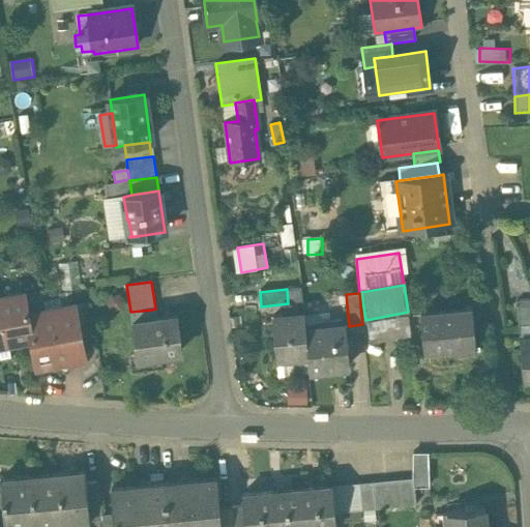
[(24,294),(0,298),(0,303),(7,344),(31,340),(32,340),(28,315),(24,294)]
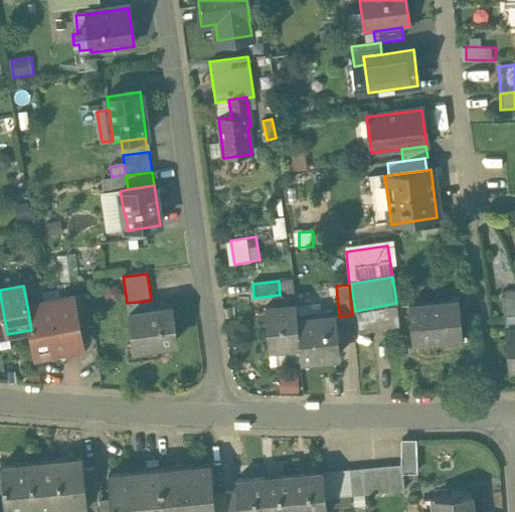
[(514,292),(501,293),(504,319),(514,318),(514,292)]
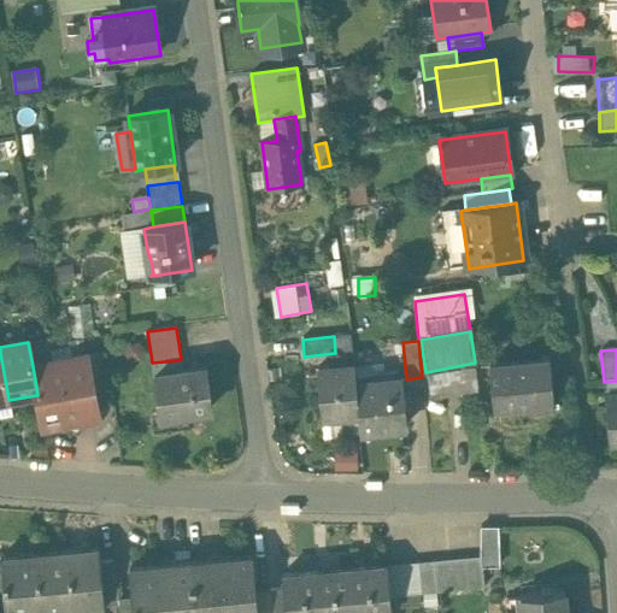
[(33,366),(37,395),(36,395),(42,428),(98,418),(93,390),(94,390),(87,357),(33,366)]
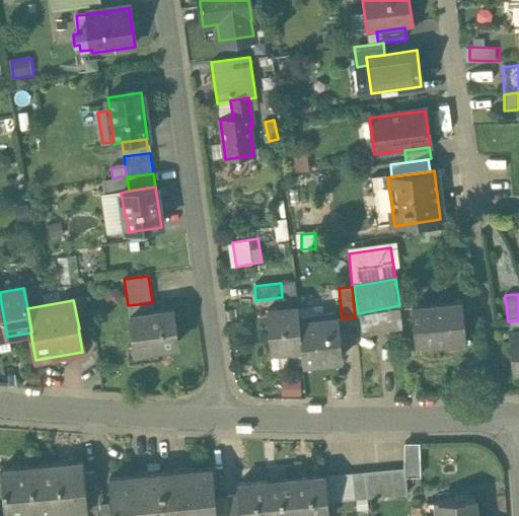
[(149,303),(128,305),(129,317),(150,314),(149,303)]
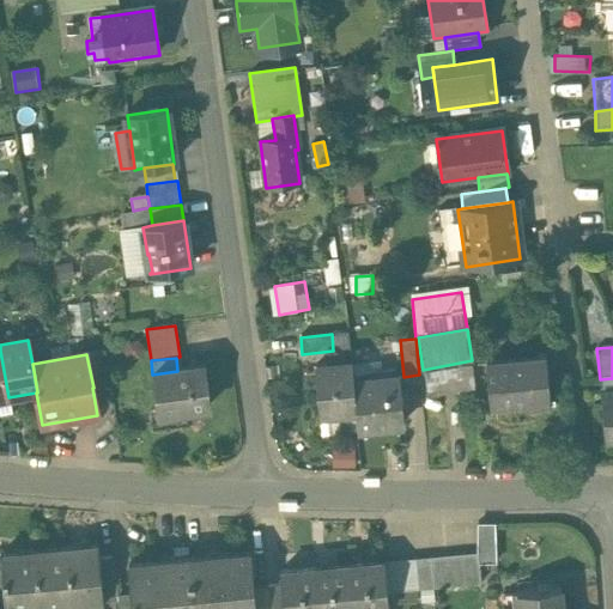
[(545,359),(485,365),(490,409),(550,405),(545,359)]
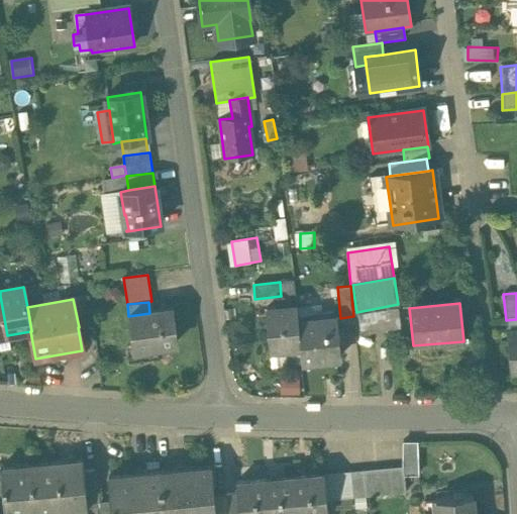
[(296,307),(266,310),(270,349),(272,349),(271,347),(298,345),(299,347),(300,347),(298,321),(296,307)]
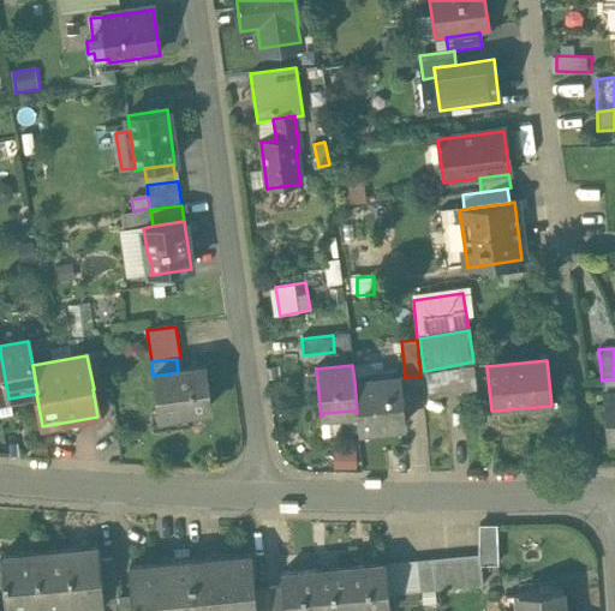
[(178,372),(153,376),(159,415),(161,415),(160,408),(179,406),(180,412),(212,408),(206,369),(178,372)]
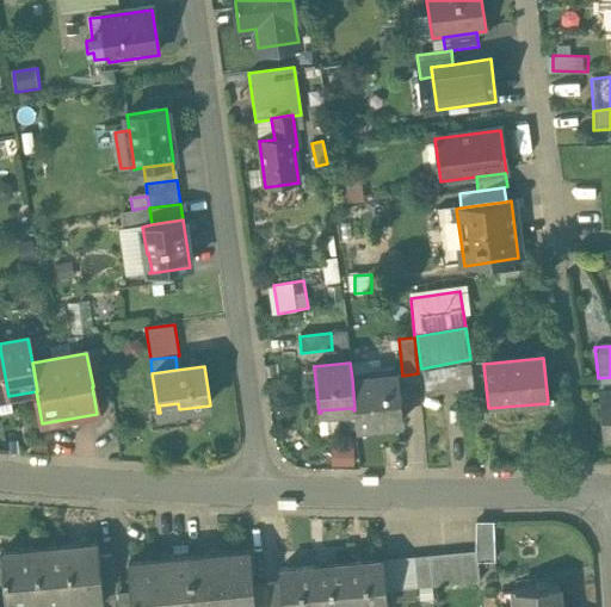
[(397,375),(352,379),(355,410),(357,427),(359,427),(358,425),(400,420),(400,422),(402,422),(397,375)]
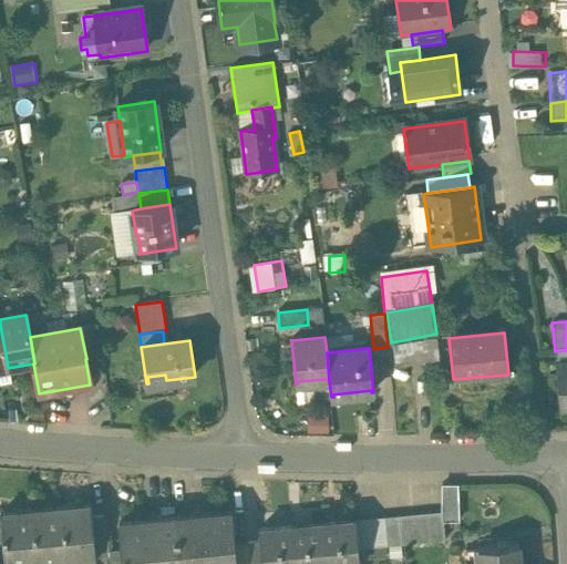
[(566,363),(556,365),(556,366),(560,366),(564,408),(559,409),(566,408),(566,363)]
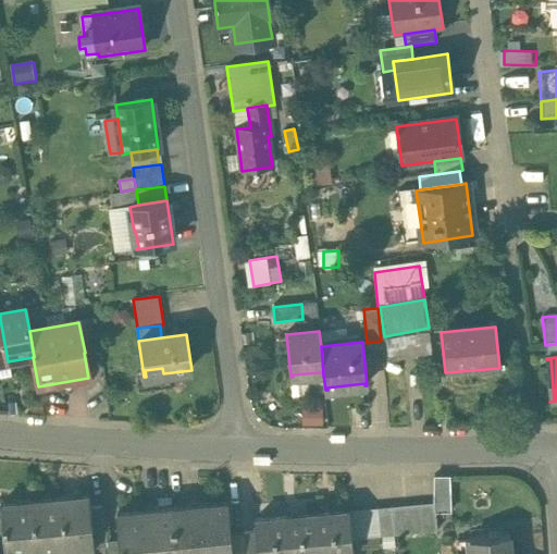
[(309,425),(329,423),(329,407),(308,407),(309,425)]
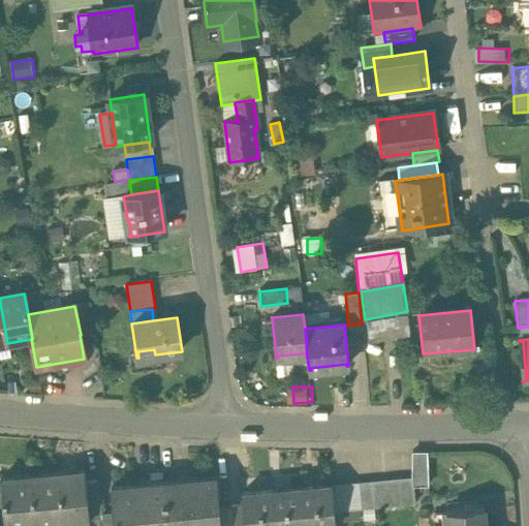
[(418,453),(419,487),(435,486),(434,452),(418,453)]
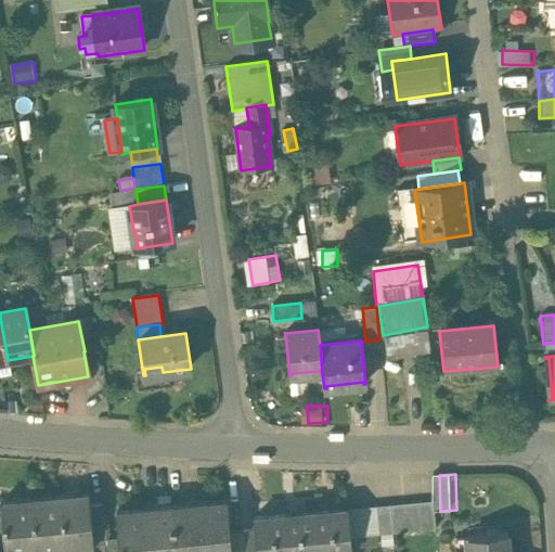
[(89,496),(60,498),(64,550),(93,548),(90,508),(89,496)]
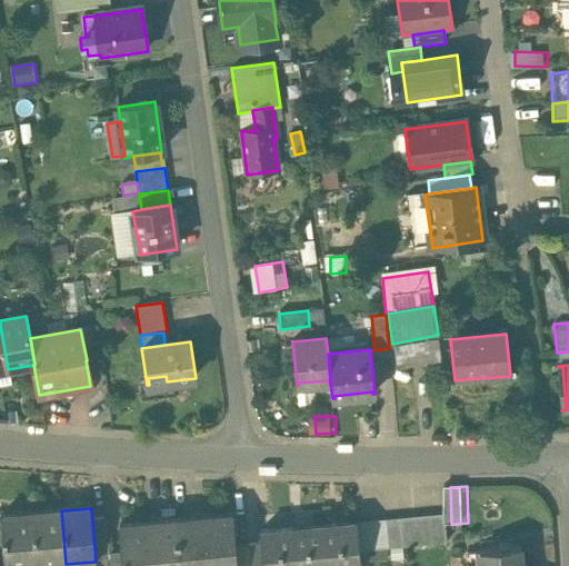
[(61,510),(31,514),(36,565),(56,565),(66,564),(61,510)]
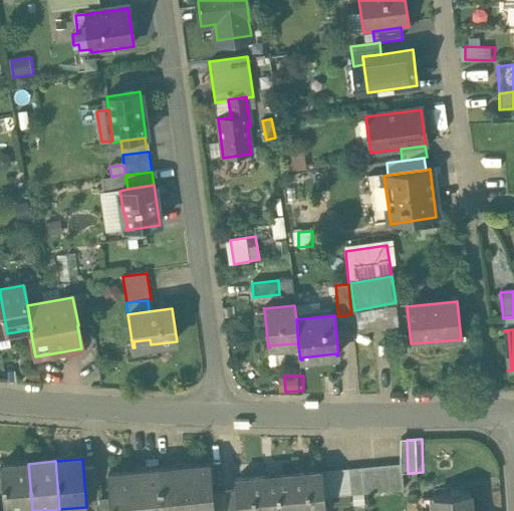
[(28,464),(1,466),(1,471),(4,501),(6,510),(32,510),(28,464)]
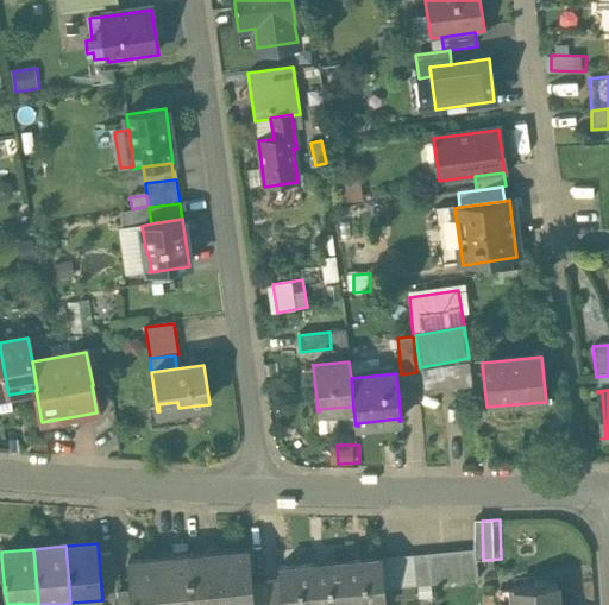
[(248,550),(220,553),(226,604),(252,604),(251,585),(248,550)]
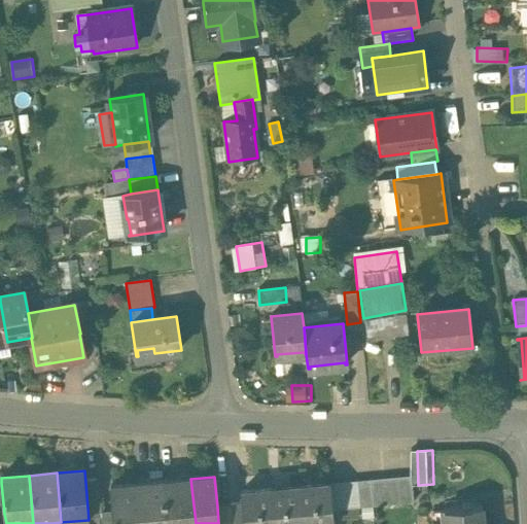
[(411,477),(371,481),(374,507),(413,503),(411,477)]
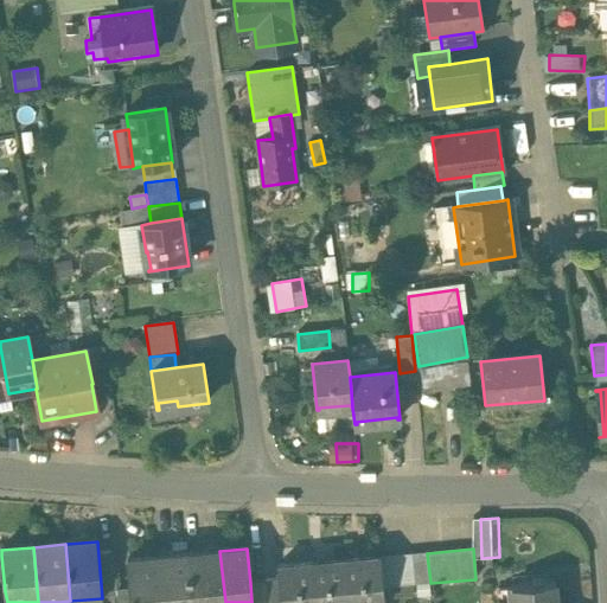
[(225,602),(219,551),(187,555),(191,602),(225,602)]
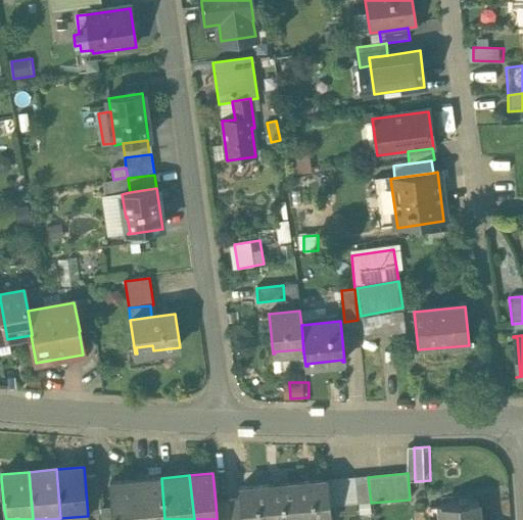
[(97,477),(85,478),(88,515),(100,514),(100,511),(97,477)]
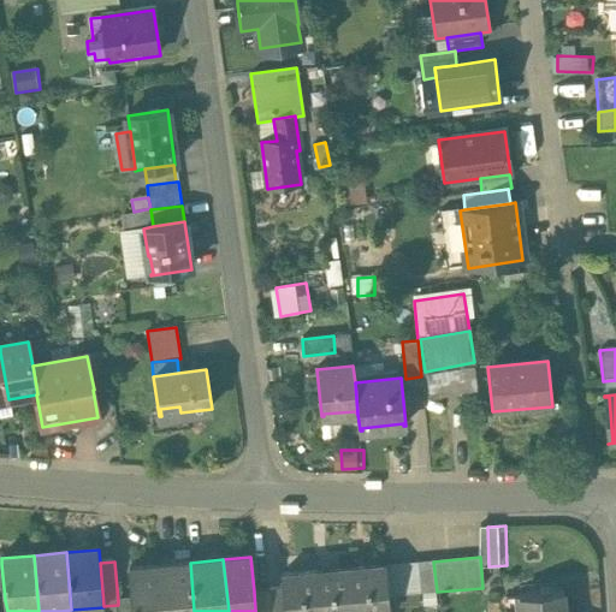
[(433,562),(416,563),(420,594),(437,592),(433,562)]
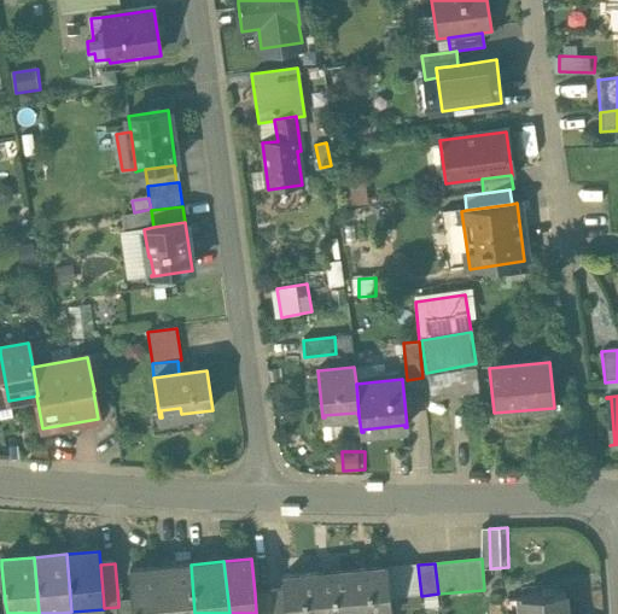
[(194,613),(191,565),(157,568),(161,613),(194,613)]
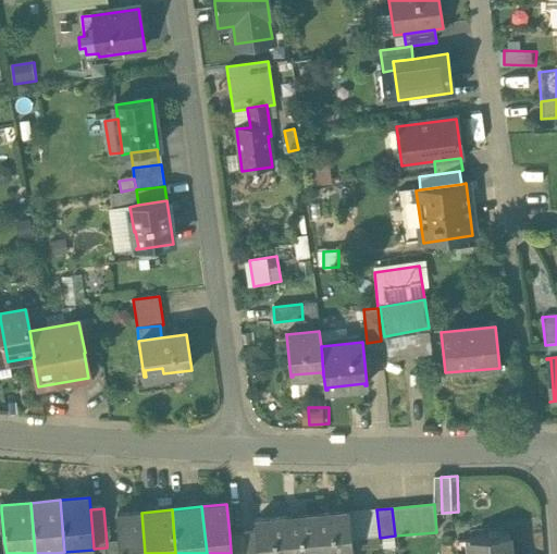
[(376,509),(363,511),(367,539),(380,538),(376,509)]
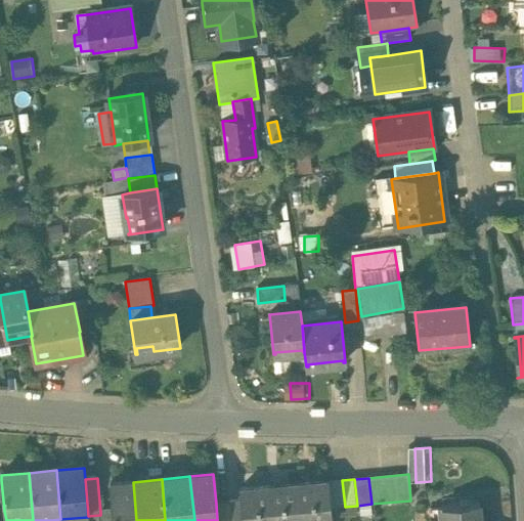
[(342,480),(329,481),(331,508),(345,507),(342,480)]
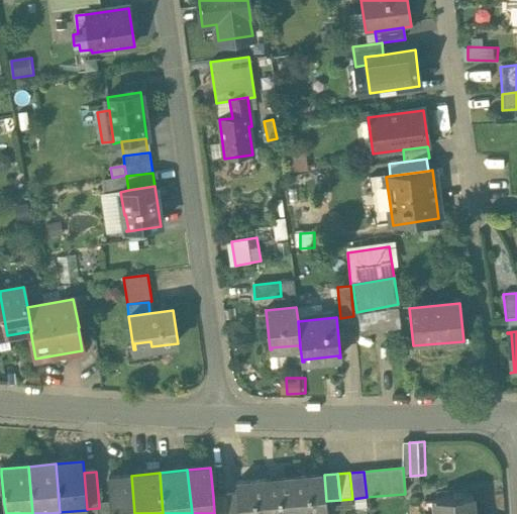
[(324,475),(294,478),(298,513),(327,513),(326,501),(324,475)]
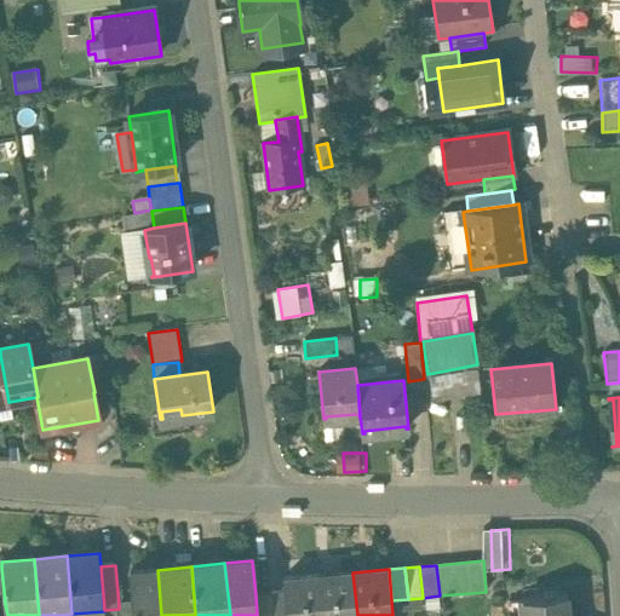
[(161,615),(158,570),(130,573),(133,604),(135,615),(161,615)]
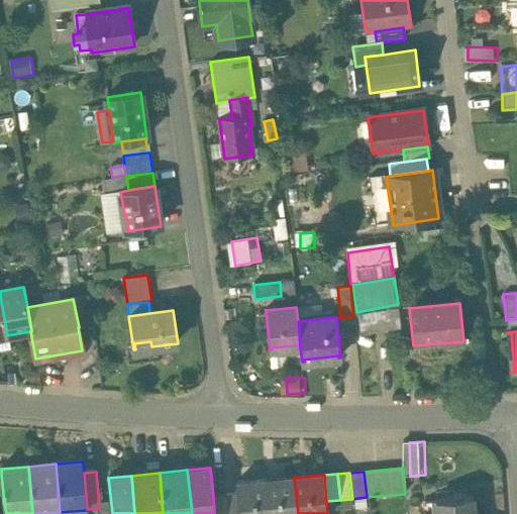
[(294,478),(266,481),(269,513),(298,513),(294,478)]
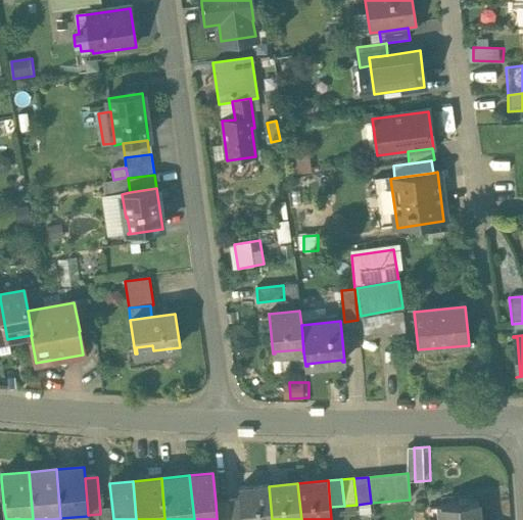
[(269,486),(239,489),(240,501),(241,519),(272,519),(269,486)]
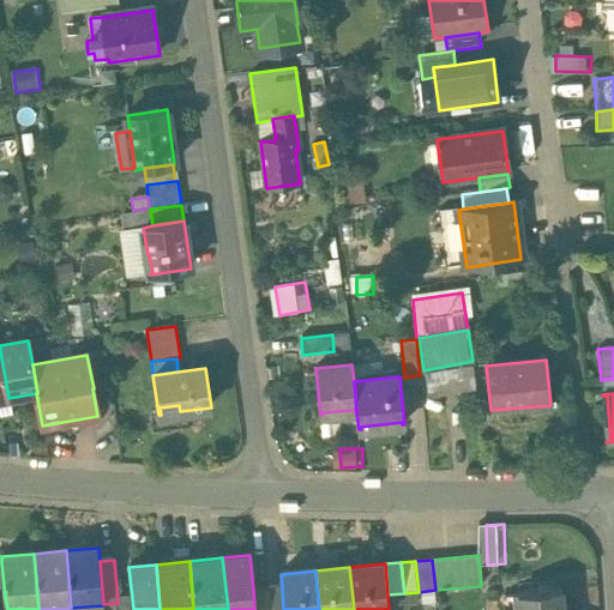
[(283,609),(282,587),(268,589),(269,609),(283,609)]
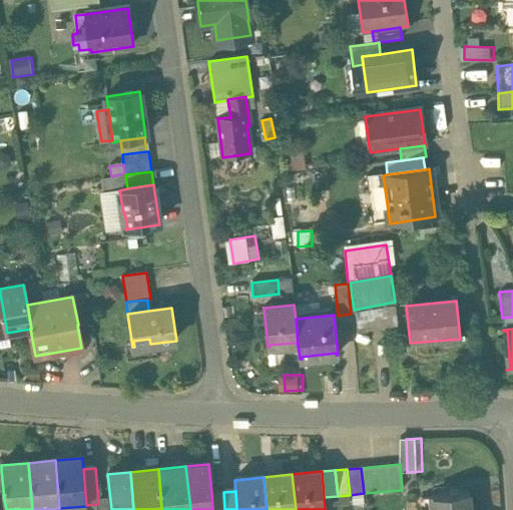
[(224,509),(223,492),(211,493),(212,509),(224,509)]
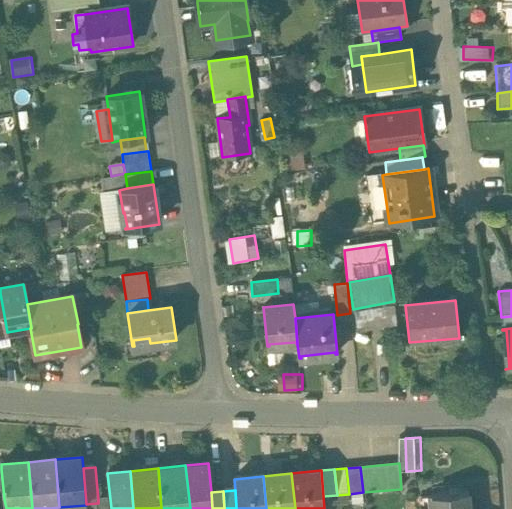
[(469,508),(467,492),(431,496),(432,508),(469,508)]
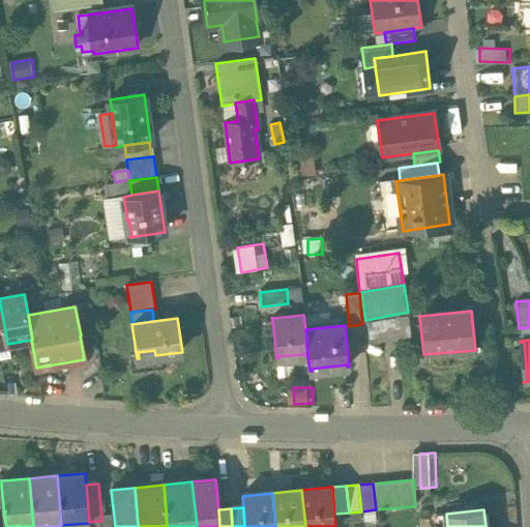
[(115,526),(114,517),(101,518),(101,521),(101,526),(115,526)]
